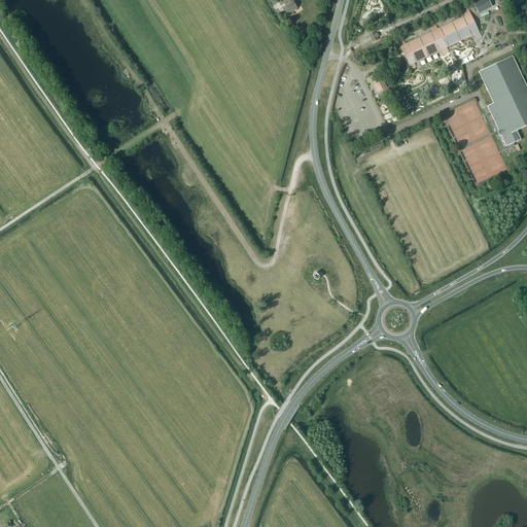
[(294,0),(282,0),(286,5),(283,7),(288,14),(297,8),(293,1),(294,0)]
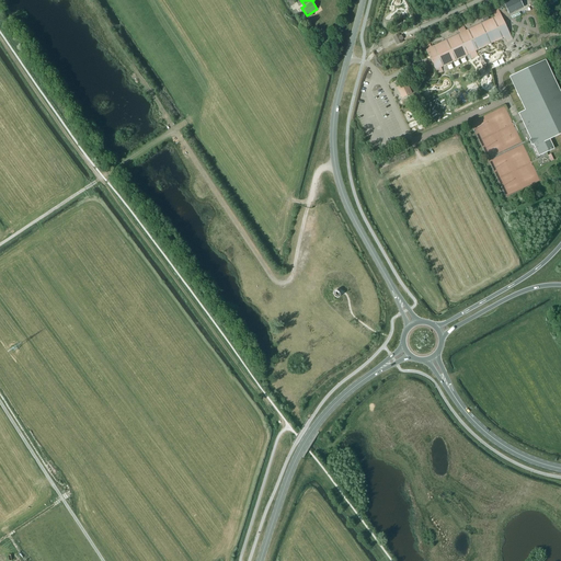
[(519,0),(515,0),(505,6),(510,15),(524,9),(519,0)]
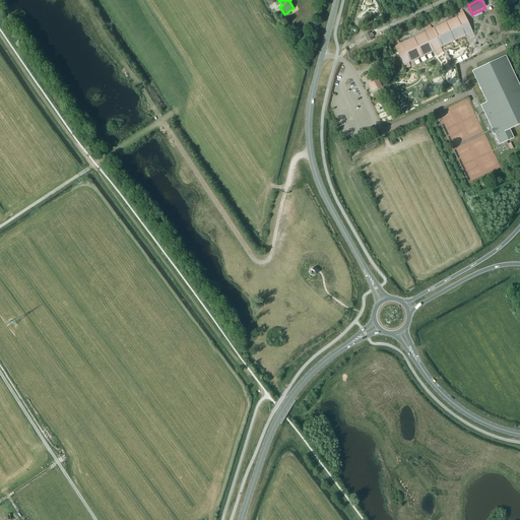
[(432,28),(430,23),(427,25),(440,53),(443,52),(441,47),(467,35),(470,39),(475,37),(462,8),(457,11),(459,15),(432,28)]
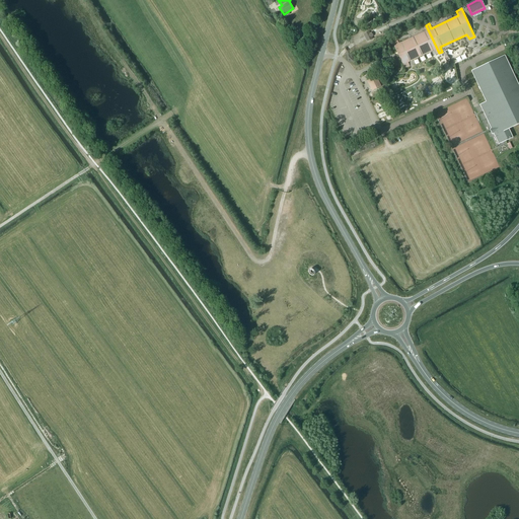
[(439,53),(426,25),(424,26),(426,30),(398,44),(396,39),(391,41),(404,69),(410,67),(408,62),(435,50),(437,54),(439,53)]
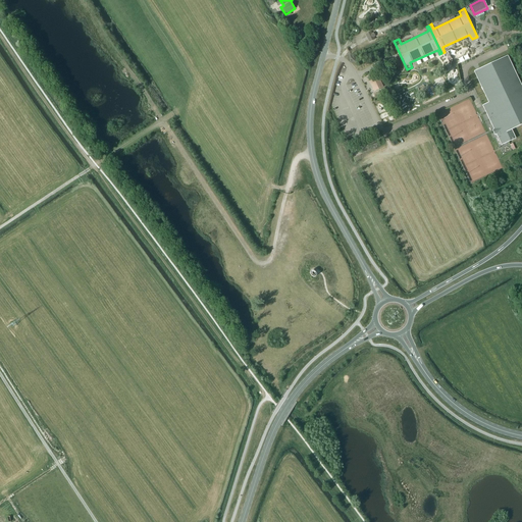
[(371,32),(366,34),(367,36),(369,39),(370,42),(374,39),(373,37),(372,34),(371,32)]
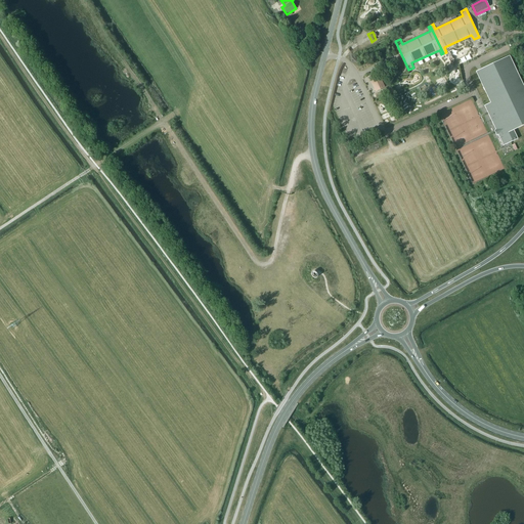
[(484,105),(504,145),(518,138),(514,130),(523,124),(523,86),(510,55),(476,72),(490,102),(484,105)]
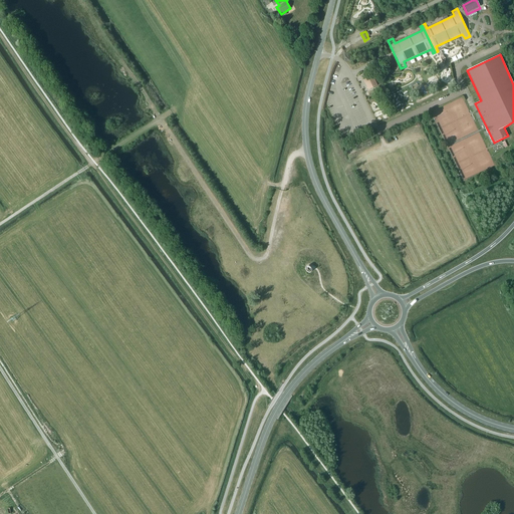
[(372,76),(363,80),(368,89),(377,85),(372,76)]
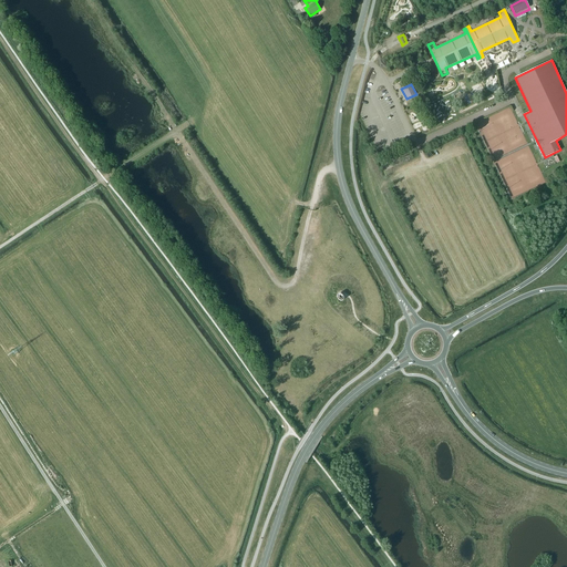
All buildings are outlined.
